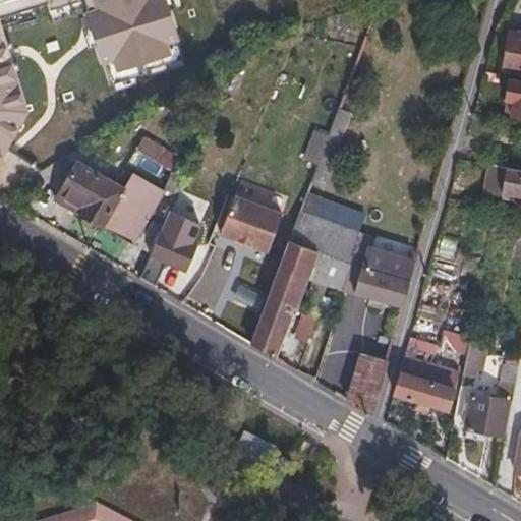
[(187,63),(167,0),(0,0),(0,191),(2,193),(38,171),(6,149),(24,111),(0,22),(0,17),(48,3),(50,9),(80,0),(81,0),(111,85),(187,63)]
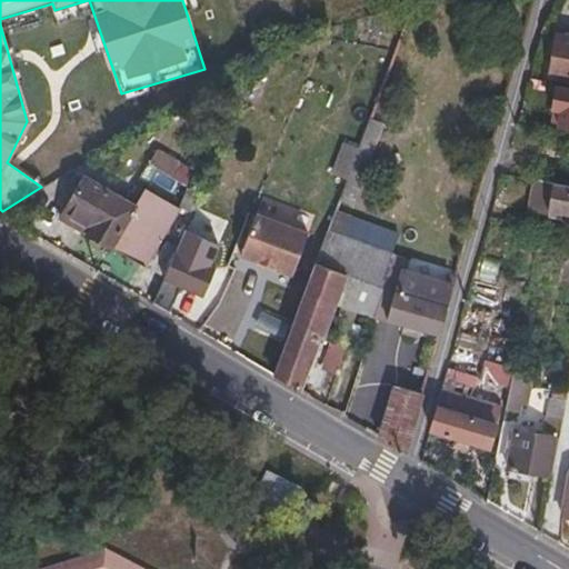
[(560,42),(555,41),(551,56),(557,56),(553,78),(568,80),(568,38),(561,37),(560,42)]
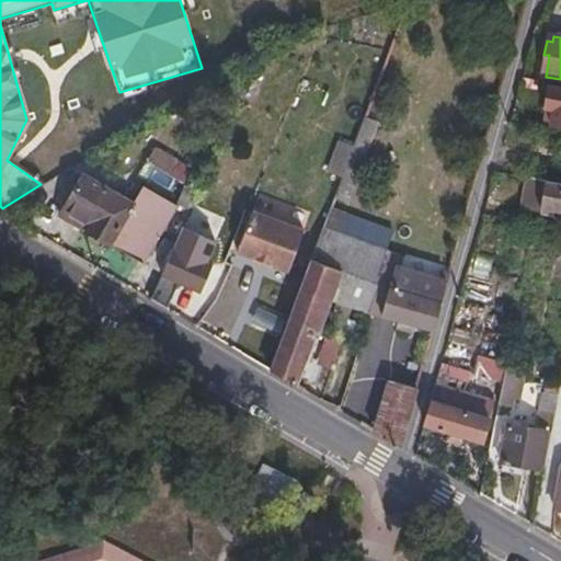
[(552,111),(550,121),(560,122),(560,90),(551,89),(548,110),(552,111)]
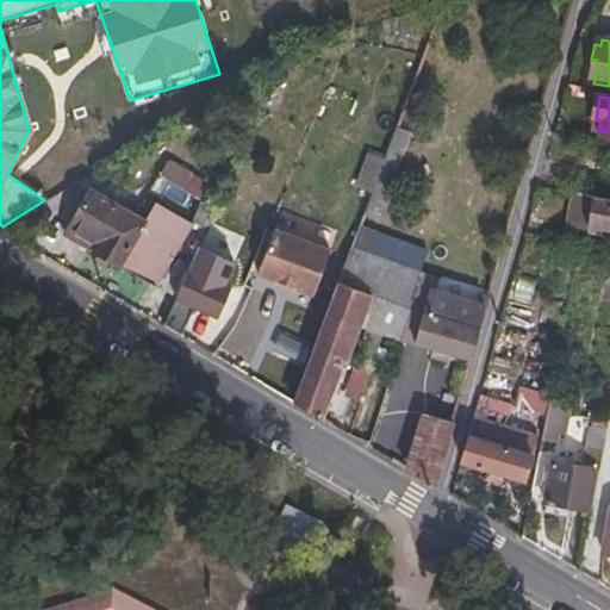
[(377,223),(411,132),(397,128),(363,218),(377,223)]
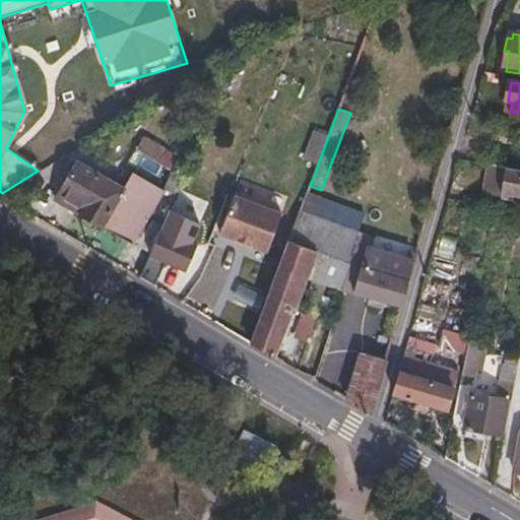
[(142,137),(125,169),(135,175),(144,159),(159,169),(169,152),(142,137)]
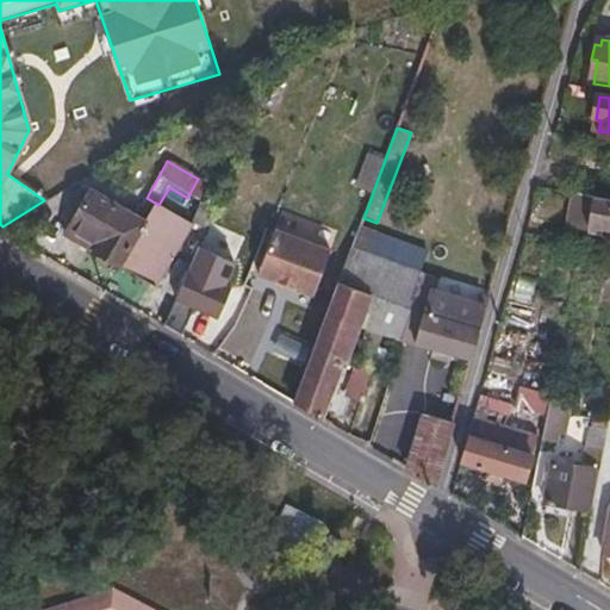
[(609,226),(609,198),(577,192),(570,229),(595,235),(597,225),(608,226),(609,226)]
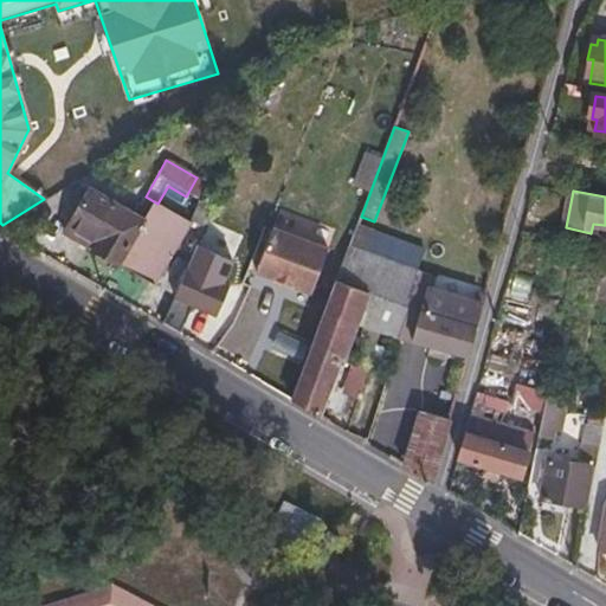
[(154,288),(188,226),(153,206),(143,225),(133,218),(91,194),(65,238),(154,288)]
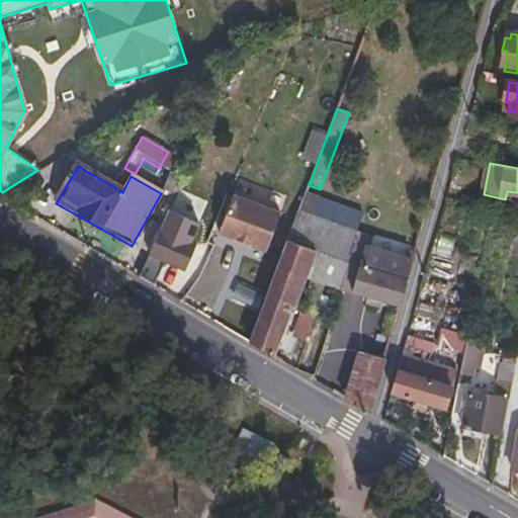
[(122,192),(131,176),(122,171),(113,186),(122,192)]
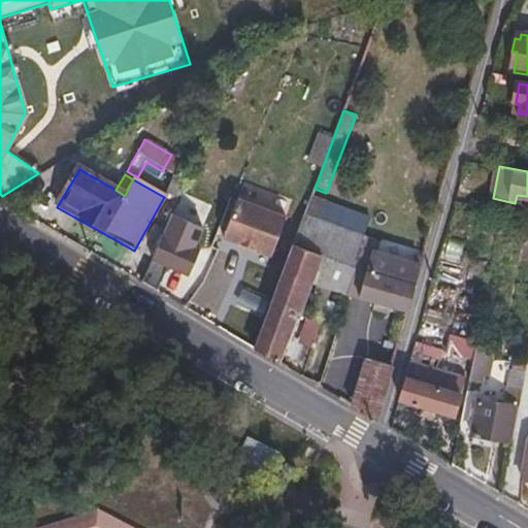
[(525,204),(526,196),(517,195),(515,203),(525,204)]
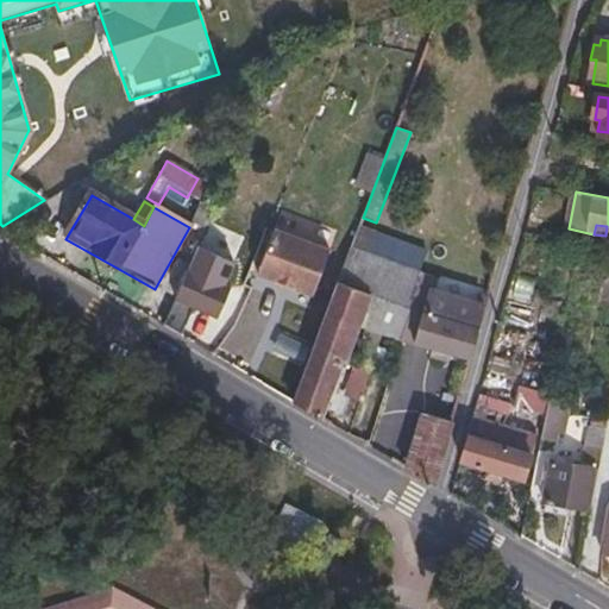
[(200,250),(206,236),(189,227),(155,289),(176,301),(200,250)]
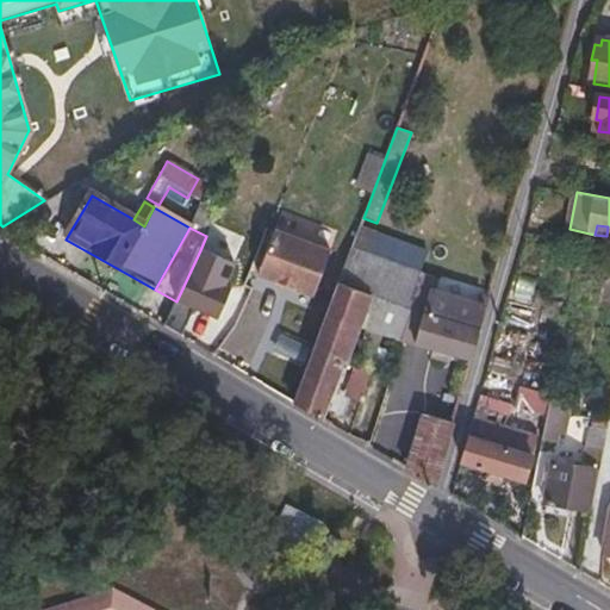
[(331,253),(275,231),(273,237),(329,259),(331,253)]
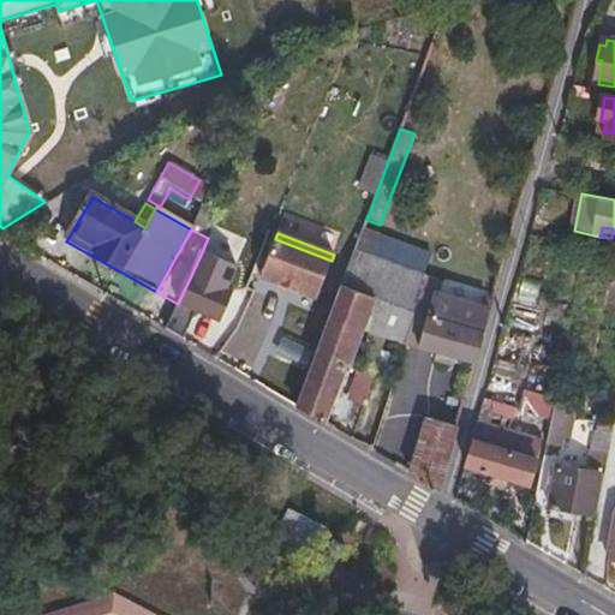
[(317,300),(332,261),(275,239),(261,279),(317,300)]
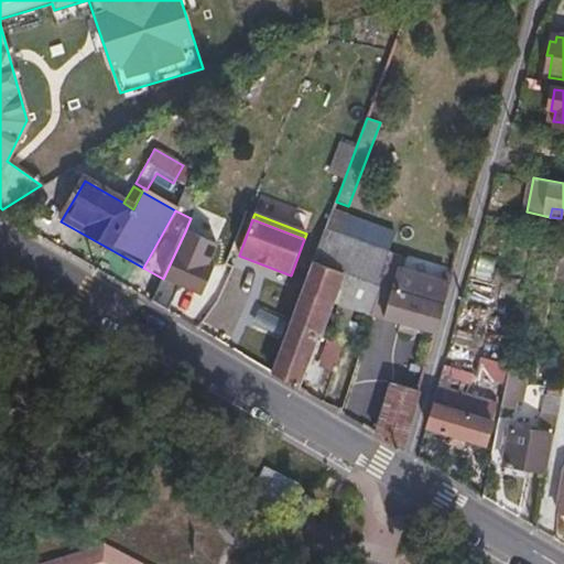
[(334,303),(357,241),(326,229),(289,328),(316,336),(322,338),(334,303)]
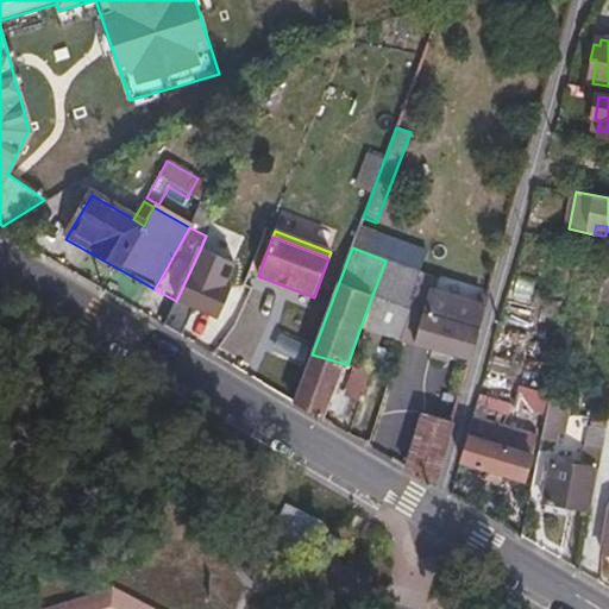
[(234,265),(200,250),(176,301),(163,332),(182,340),(196,308),(219,318),(230,292),(224,289),(234,265)]
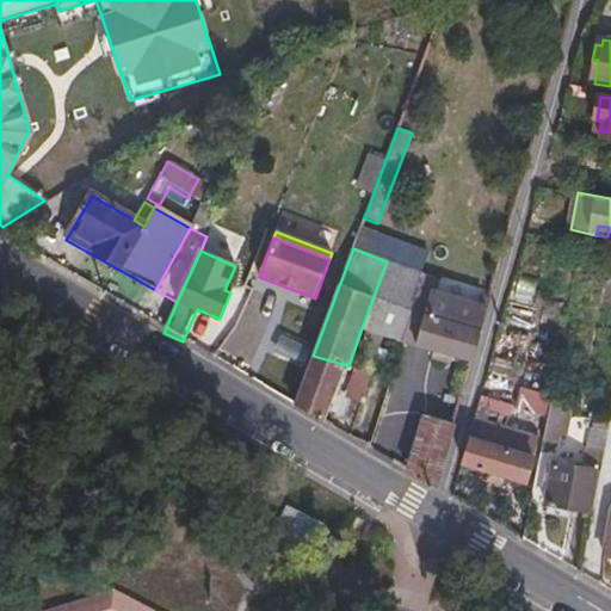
[(403,340),(423,275),(387,261),(362,328),(403,340)]
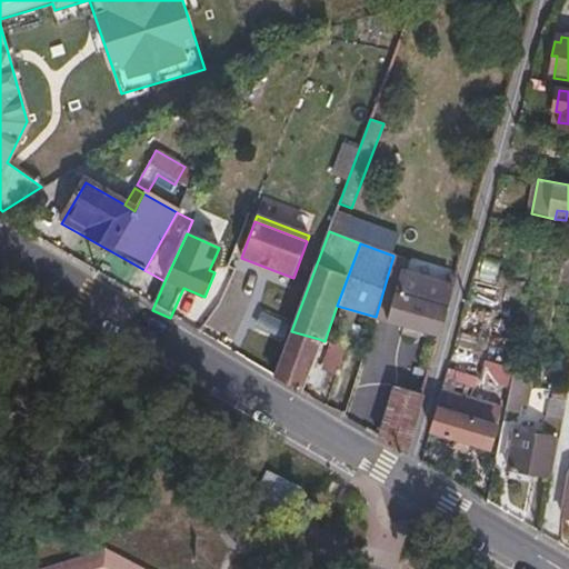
[(441,336),(458,278),(447,275),(443,285),(406,272),(409,260),(393,256),(376,317),(403,326),(399,337),(419,342),(422,330),(441,336)]
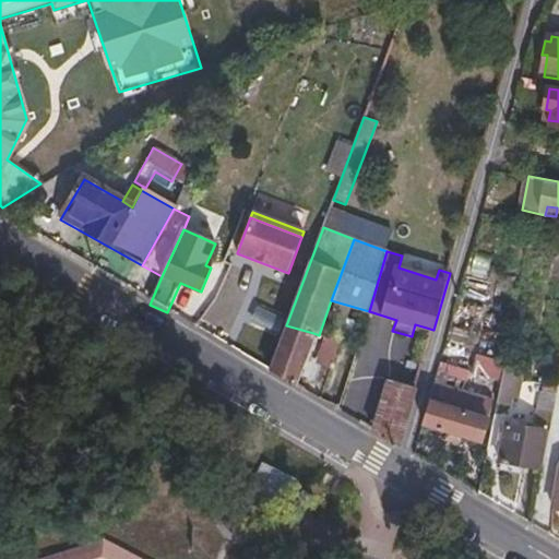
[(295,384),(313,333),(286,325),(270,370),(295,384)]
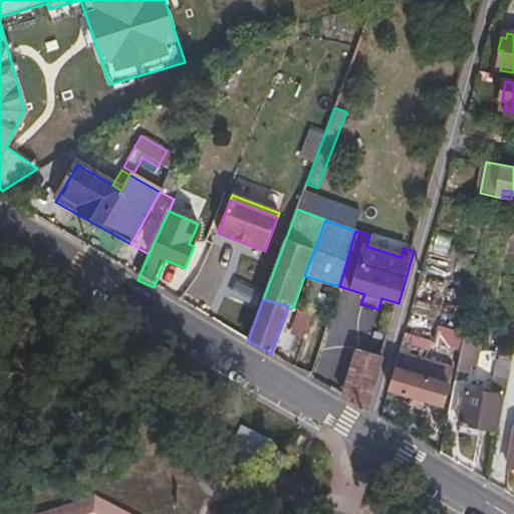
[(464,343),(466,332),(442,327),(438,343),(463,348),(464,343)]
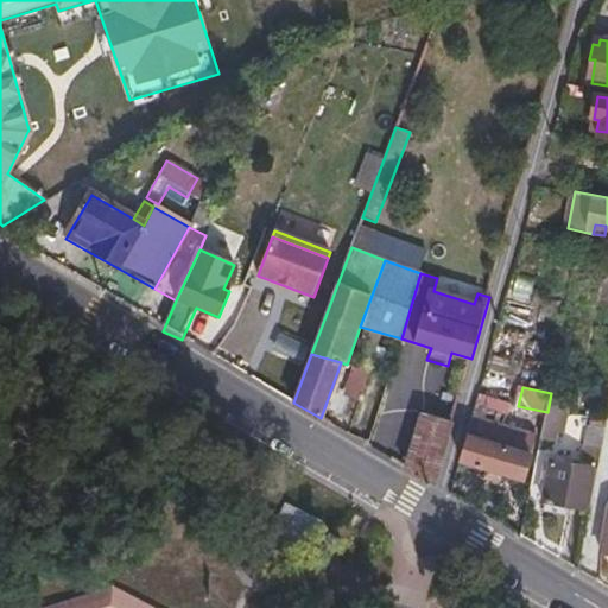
[(508,417),(511,405),(481,399),(477,411),(508,417)]
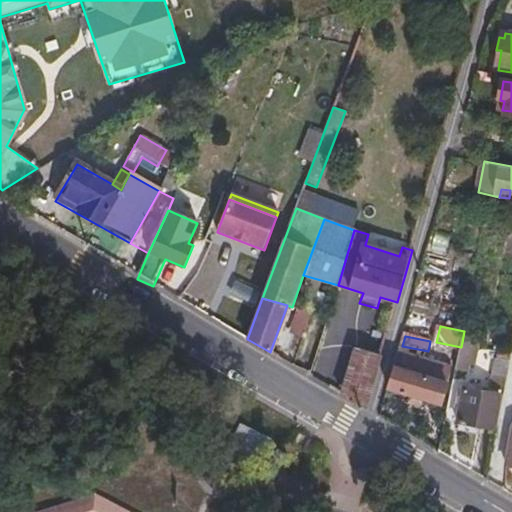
[(470,379),(477,345),(462,342),(461,347),(456,376),(470,379)]
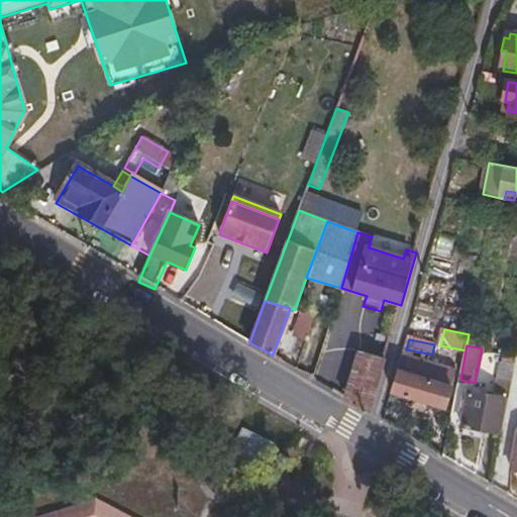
[(372,413),(387,359),(359,352),(346,399),(372,413)]
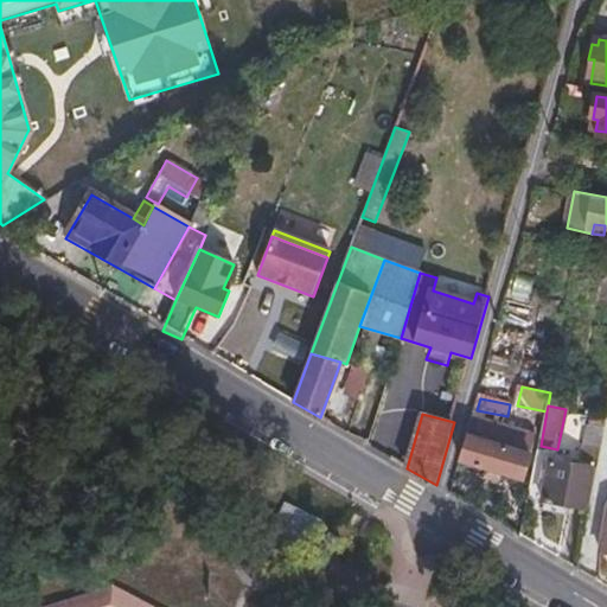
[(600,464),(606,422),(606,417),(589,416),(581,460),(600,464)]
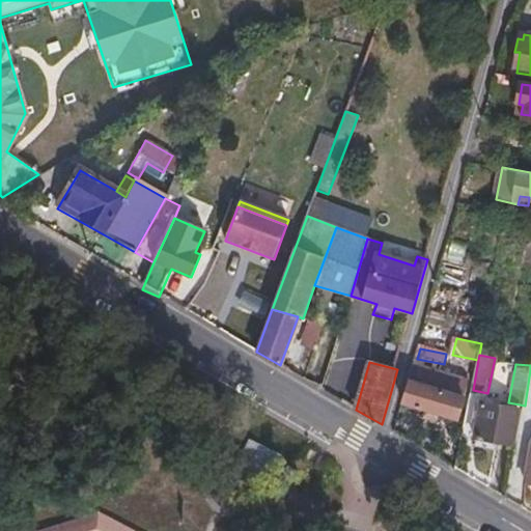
[(456,420),(468,381),(462,380),(463,379),(416,365),(404,404),(425,412),(423,419),(440,424),(442,417),(456,420)]
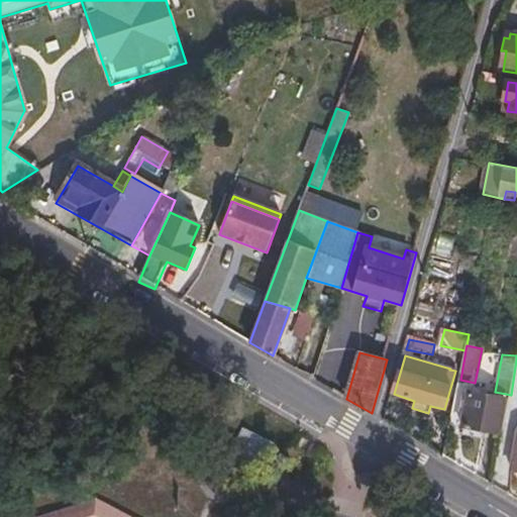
[(468,393),(462,428),(498,434),(503,398),(468,393)]
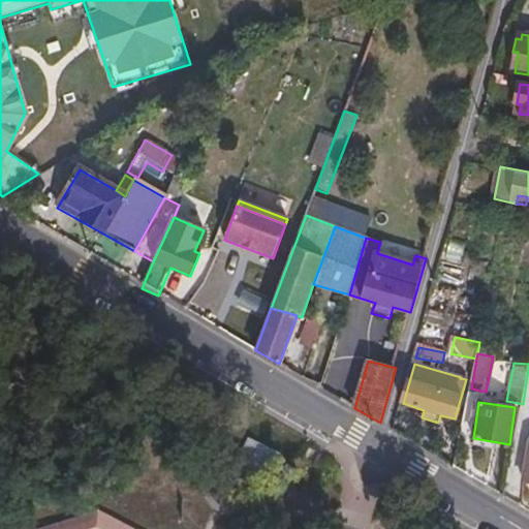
[(126,528),(94,512),(37,528),(126,528)]
